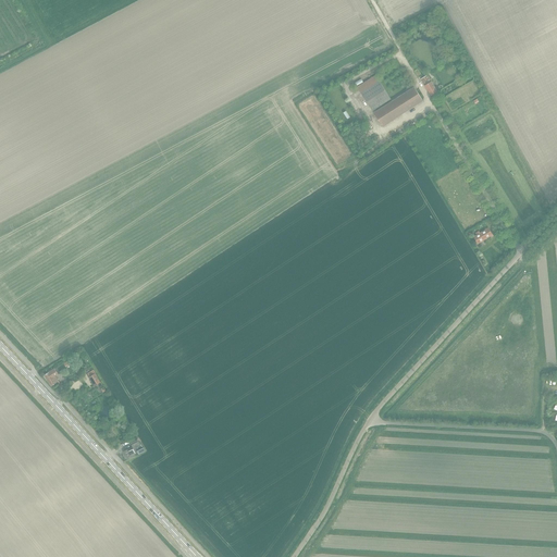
[(357,86),(361,93),(372,110),(391,98),(375,74),(357,86)]
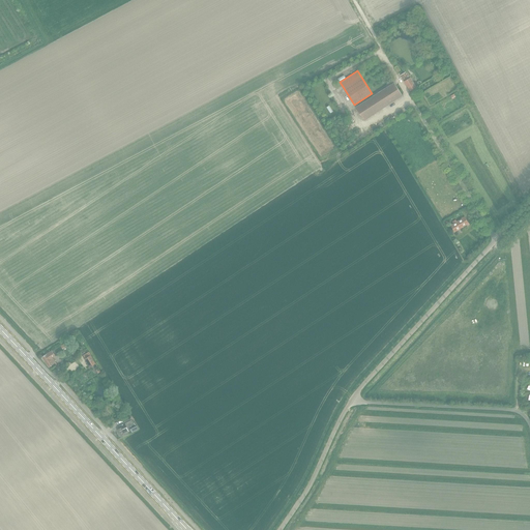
[(411,78),(412,77),(411,75),(409,76),(406,71),(401,76),(410,90),(416,87),(411,78)]
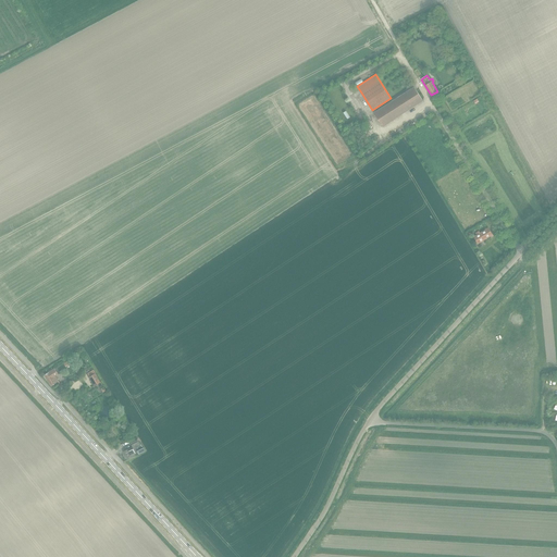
[(382,126),(394,119),(397,116),(422,100),(413,86),(373,112),(382,126)]
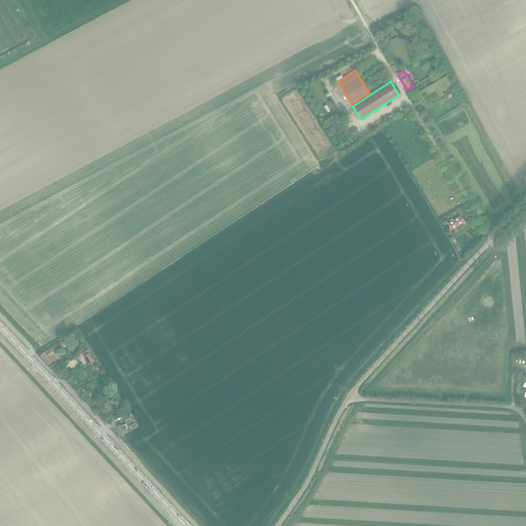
[(464,223),(465,222),(461,216),(448,224),(450,228),(449,229),(450,229),(451,229),(463,222),(464,223)]
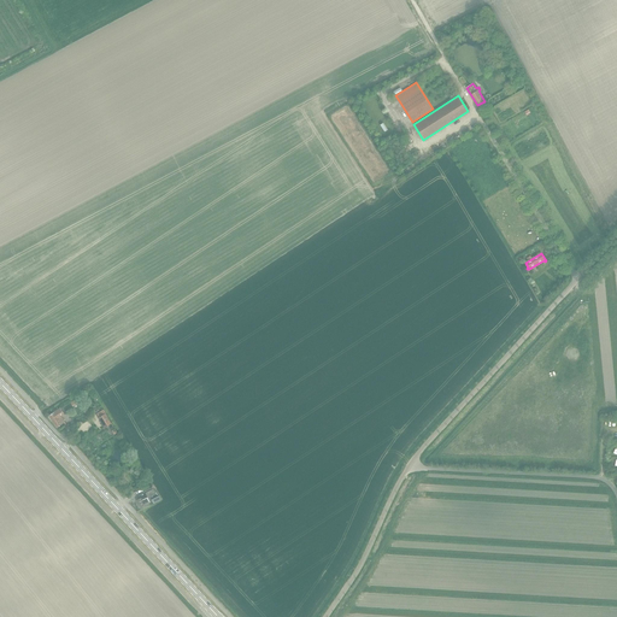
[(57,427),(64,422),(57,410),(48,416),(57,427)]
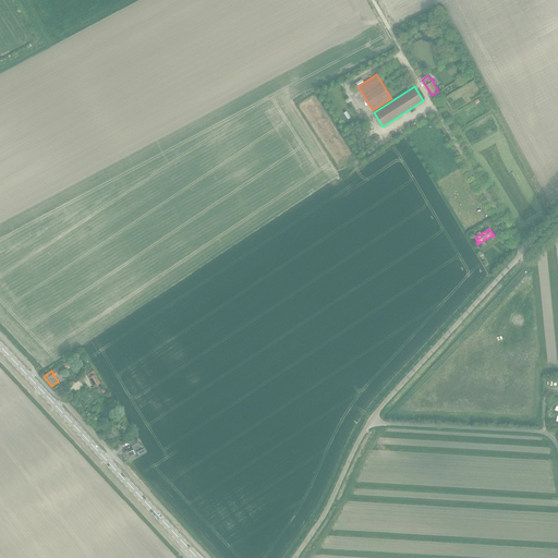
[(89,377),(89,378),(95,387),(101,381),(95,371),(87,374),(89,377)]
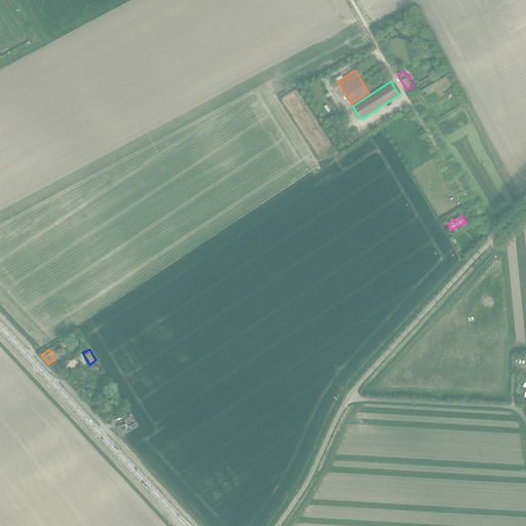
[(119,433),(127,428),(124,422),(116,426),(119,433)]
